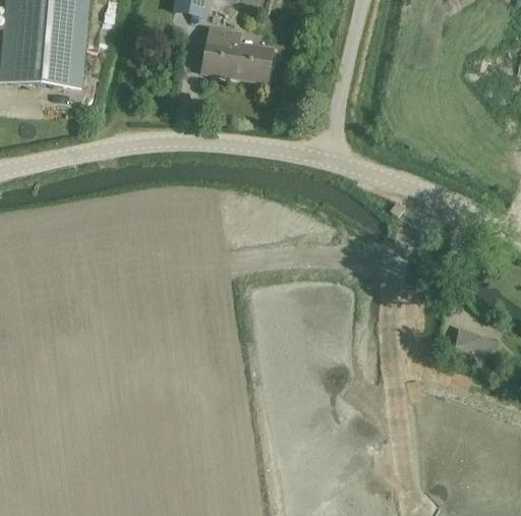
[(6,0),(3,42),(0,75),(0,79),(80,87),(84,48),(89,0),(6,0)]
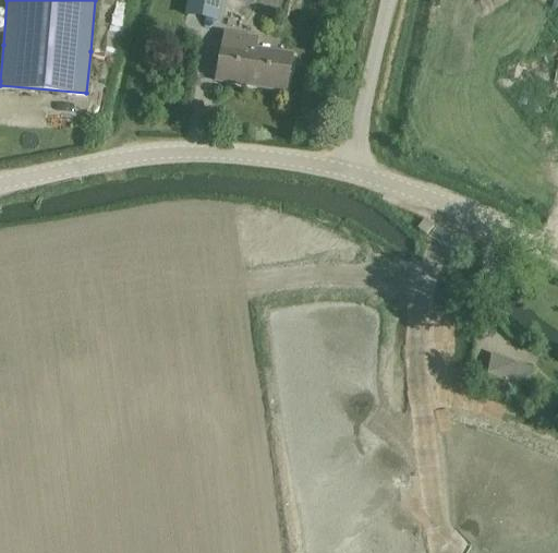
[(204,0),(202,15),(218,19),(221,0),(204,0)]
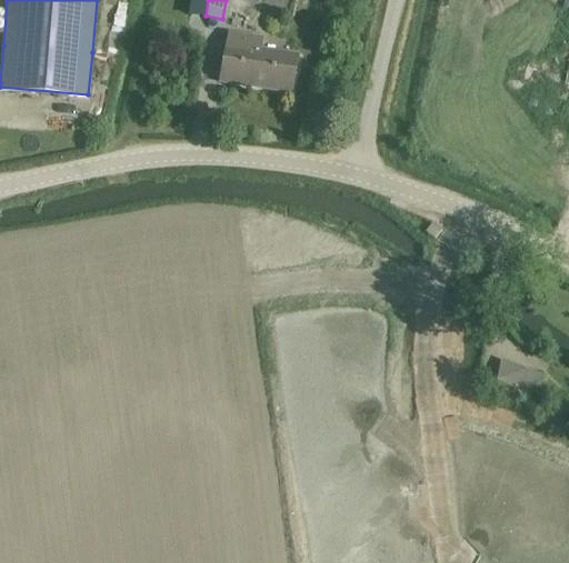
[(228,30),(221,78),(292,89),(298,52),(258,47),(260,34),(228,30)]
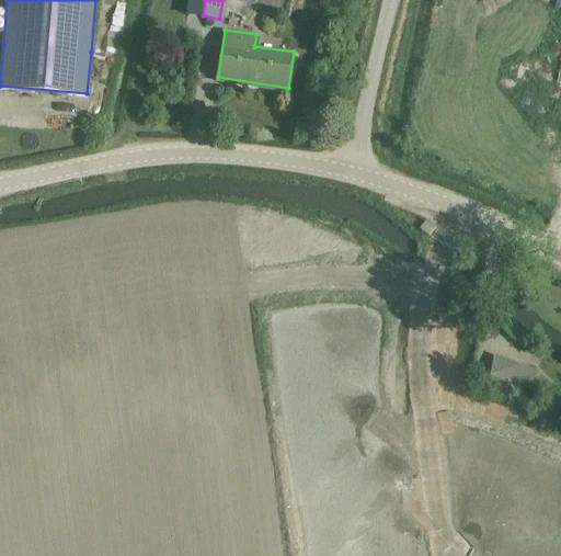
[(420,225),(428,233),(436,223),(426,216),(420,225)]
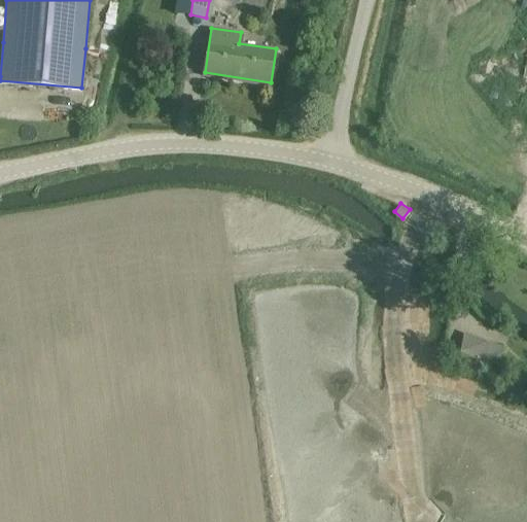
[(464,331),(460,351),(482,359),(487,339),(464,331)]
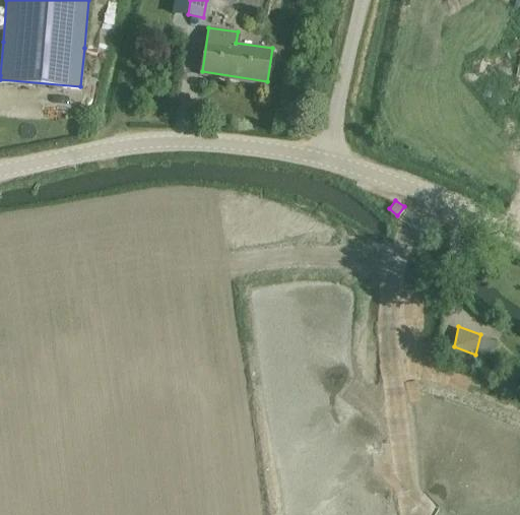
All buildings are outlined.
